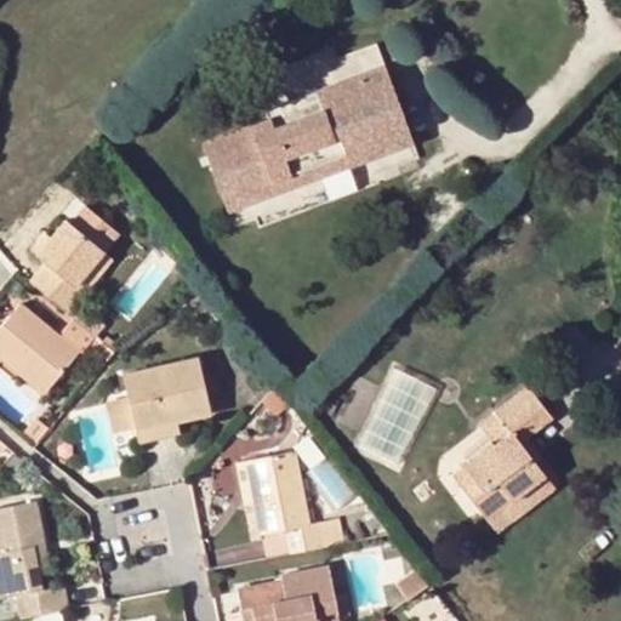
[(228,210),(412,142),(385,68),(319,92),(318,90),(245,118),(249,126),(203,143),(228,210)]
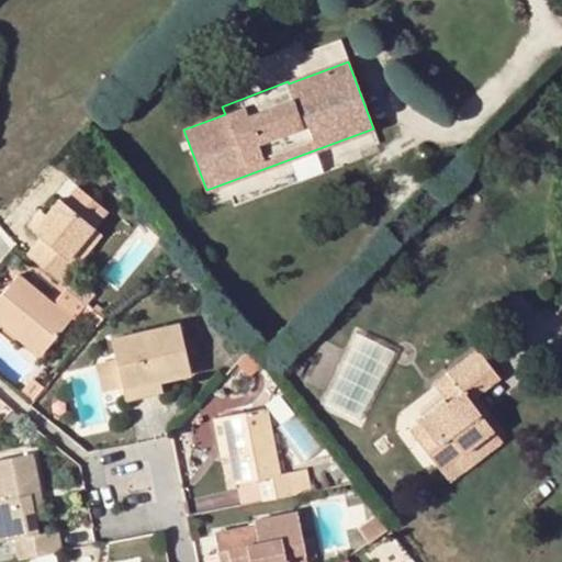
[(263,187),(258,175),(211,193),(216,205),(263,187)]
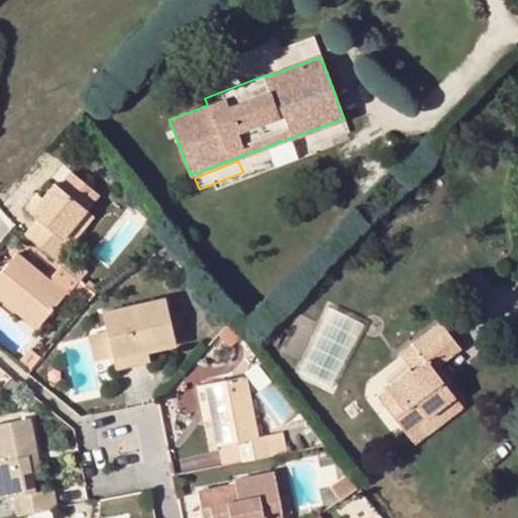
[(33,213),(41,221),(28,237),(58,261),(71,245),(64,239),(87,209),(99,195),(74,173),(63,187),(59,184),(46,200),(33,213)]
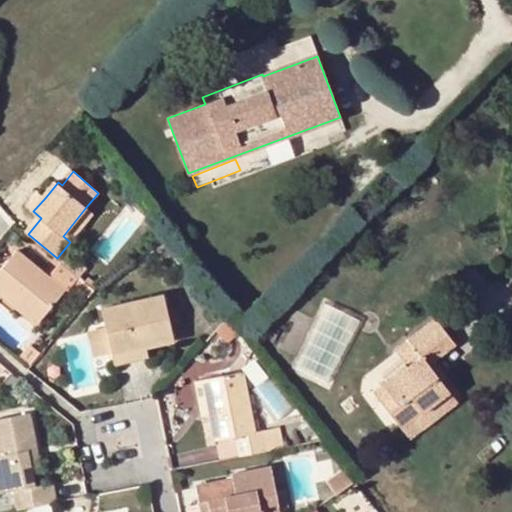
[(40,193),(28,208),(33,211),(45,198),(40,193)]
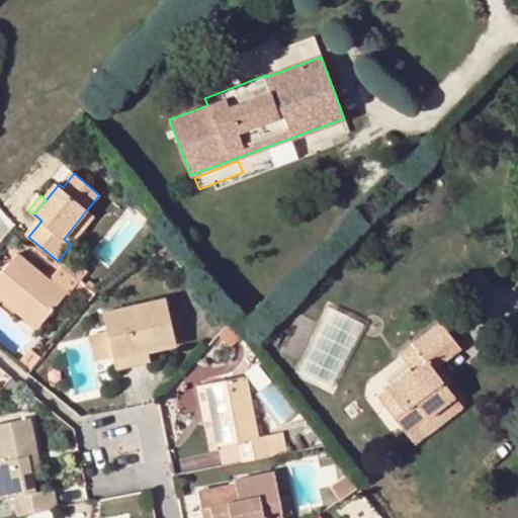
[(64,239),(71,245),(96,216),(87,209),(64,239)]
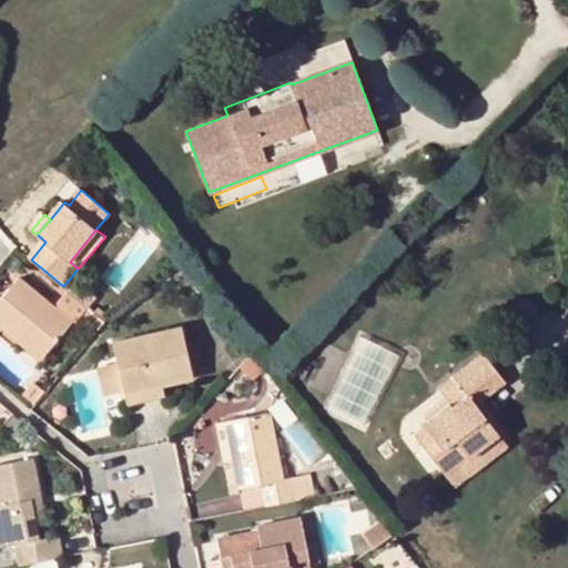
[(559,263),(556,254),(540,260),(544,269),(559,263)]
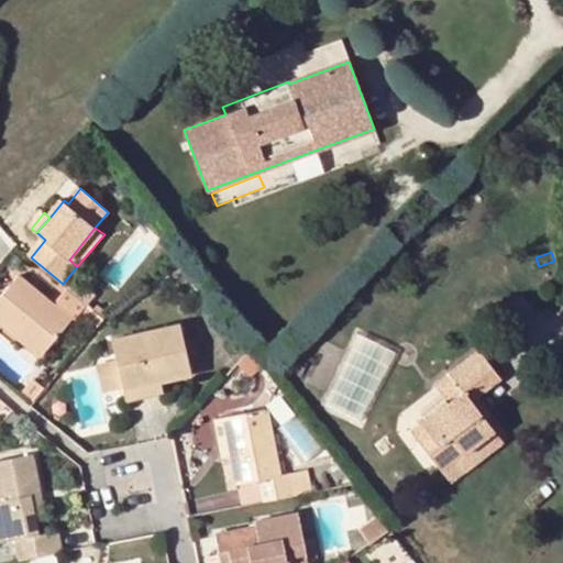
[(8,320),(26,334),(22,340),(43,356),(73,321),(20,277),(0,301),(0,320),(3,324),(8,320)]
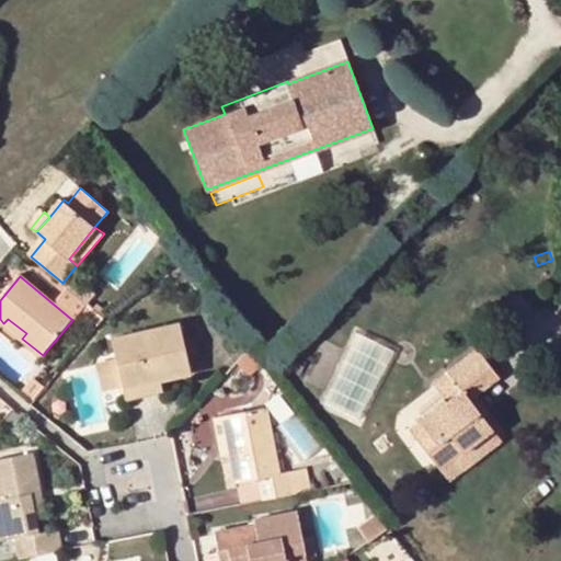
[(75,293),(89,305),(90,306),(99,296),(82,283),(75,293)]
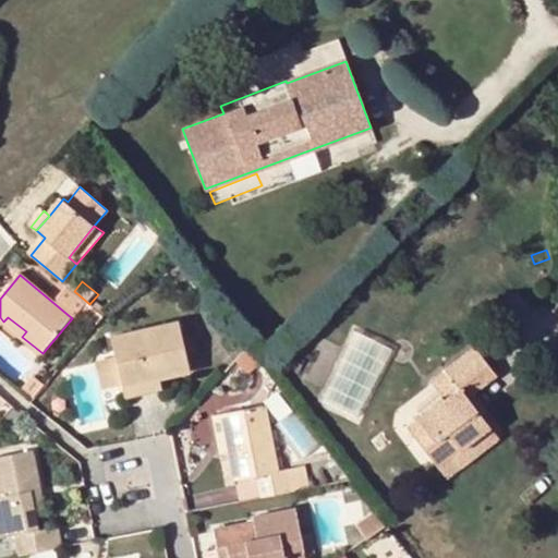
[(88,303),(74,291),(69,287),(60,299),(76,313),(79,315),(88,303)]
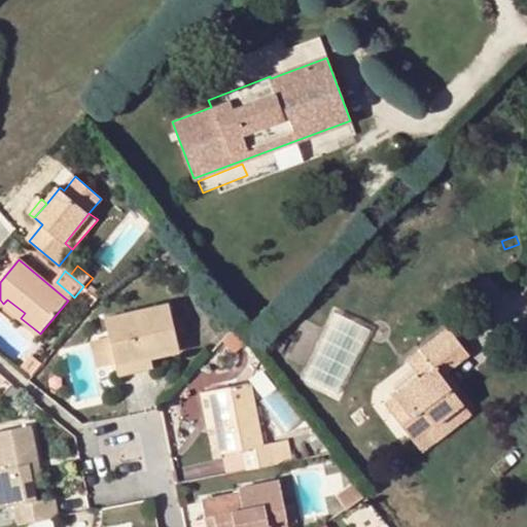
[(72,295),(57,282),(51,287),(68,301),(72,295)]
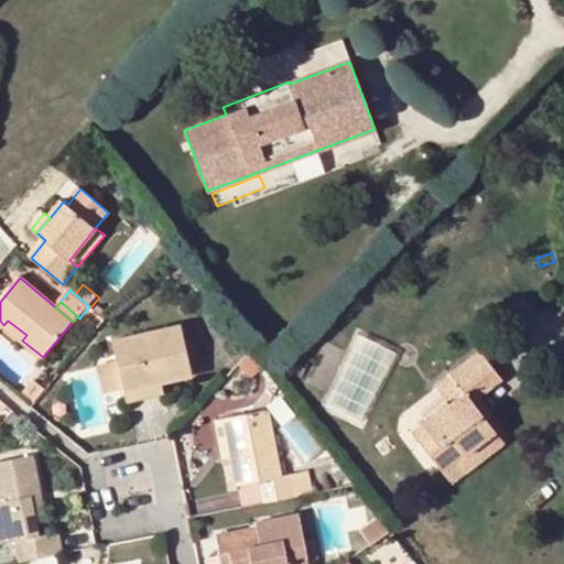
[(8,321),(3,325),(22,340),(26,335),(8,321)]
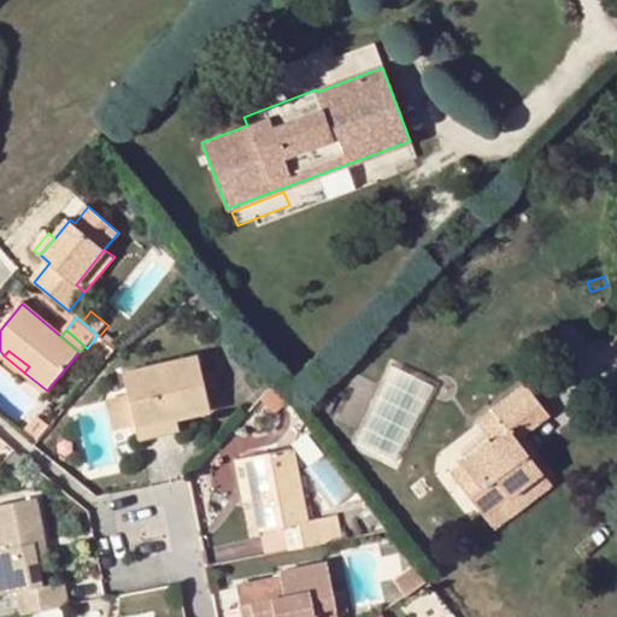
[(137,427),(177,417),(211,410),(199,357),(125,374),(130,397),(136,422),(137,427)]
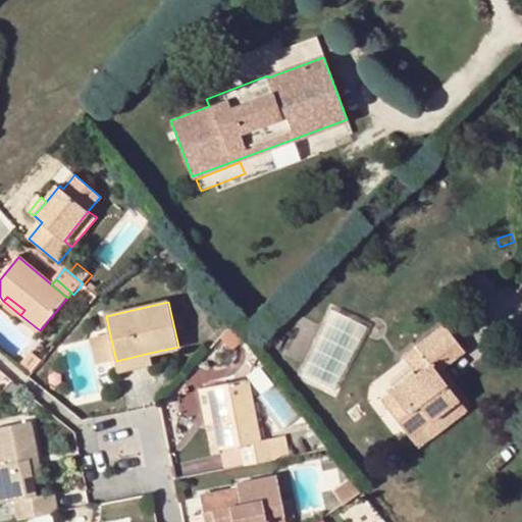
[(233,351),(244,340),(230,327),(220,338),(233,351)]
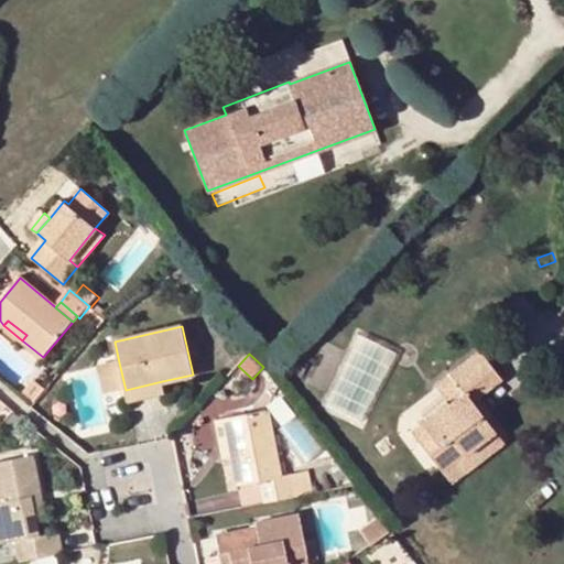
[(459,463),(463,468),(502,437),(475,403),(502,381),(481,355),(452,378),(464,393),(451,404),(448,401),(421,422),(423,425),(414,434),(445,474),(459,463)]
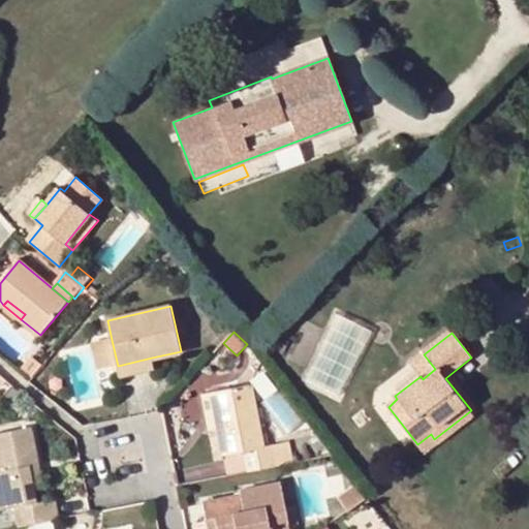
[(100,367),(117,362),(112,340),(95,343),(100,367)]
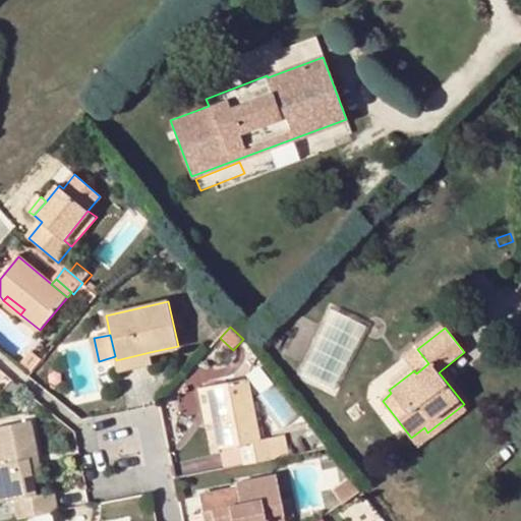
[(417,349),(405,358),(414,370),(416,373),(428,363),(417,349)]
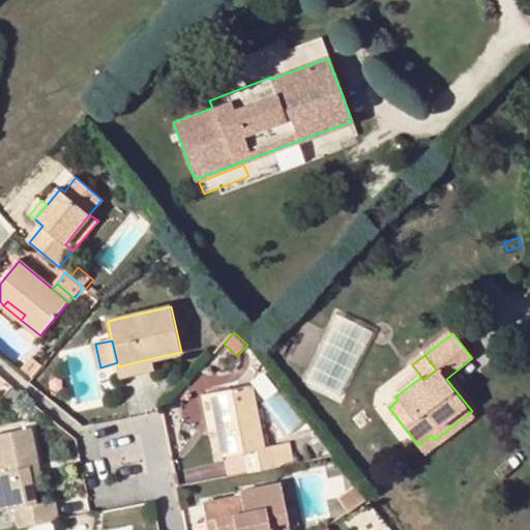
[(26,371),(36,380),(47,366),(36,358),(26,371)]
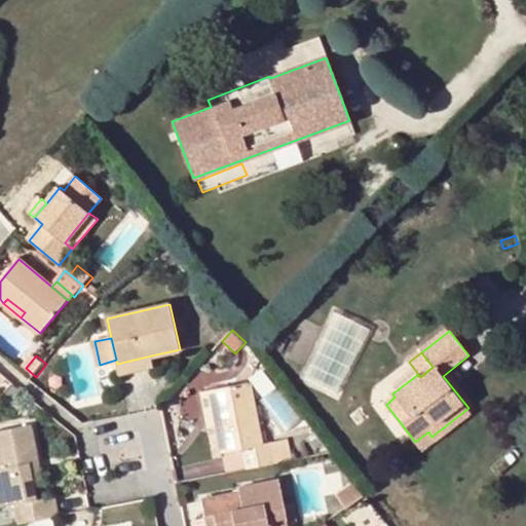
[(119,373),(153,365),(151,355),(117,364),(119,373)]
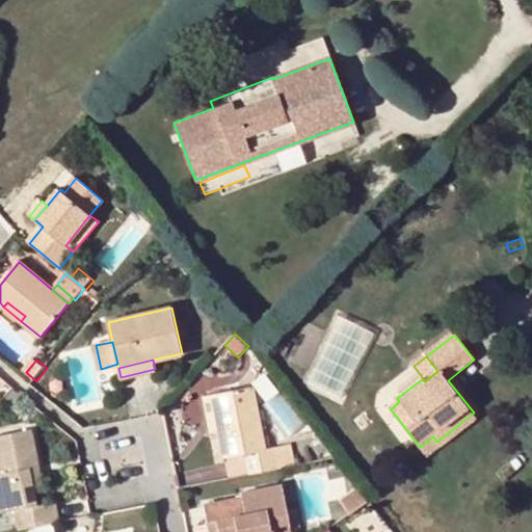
[(256,387),(212,396),(219,431),(224,458),(246,454),(250,475),(290,468),(285,447),(268,449),(256,387)]
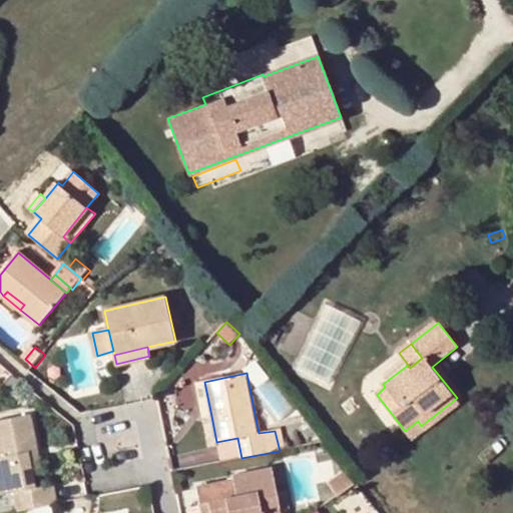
[(211,416),(204,382),(198,383),(205,417),(211,416)]
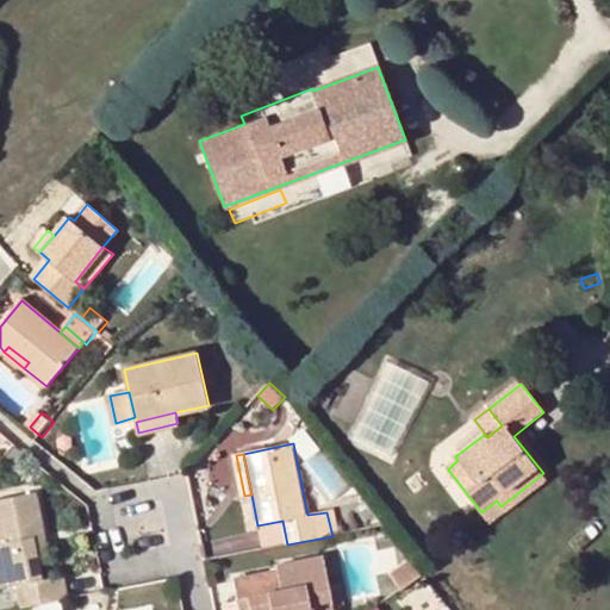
[(497,500),(481,512),(491,524),(548,480),(543,473),(500,506),(497,500)]
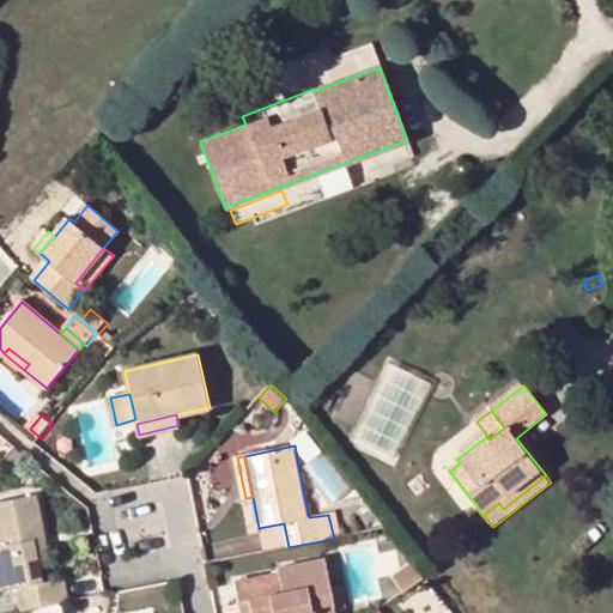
[(25,611),(49,606),(62,602),(70,601),(66,580),(44,584),(41,563),(36,542),(46,540),(37,496),(0,503),(0,523),(6,523),(10,546),(0,547),(0,590),(0,593),(20,589),(22,598),(25,611)]
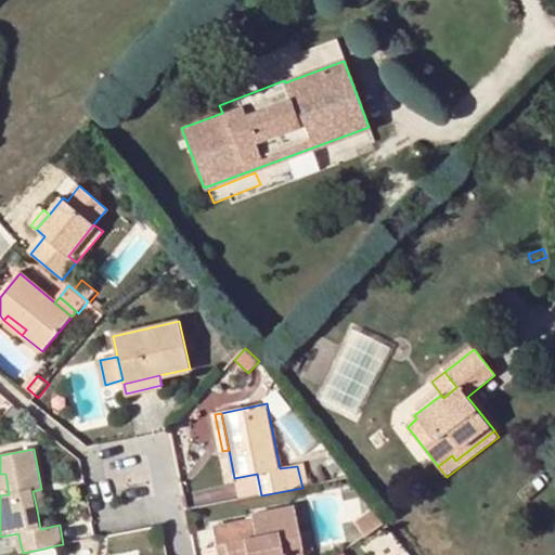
[(297,466),(302,488),(309,486),(305,464),(297,466)]
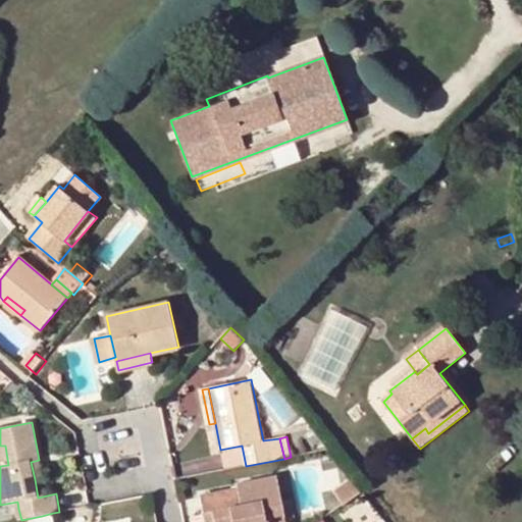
[(246,466),(242,446),(220,450),(225,471),(246,466)]
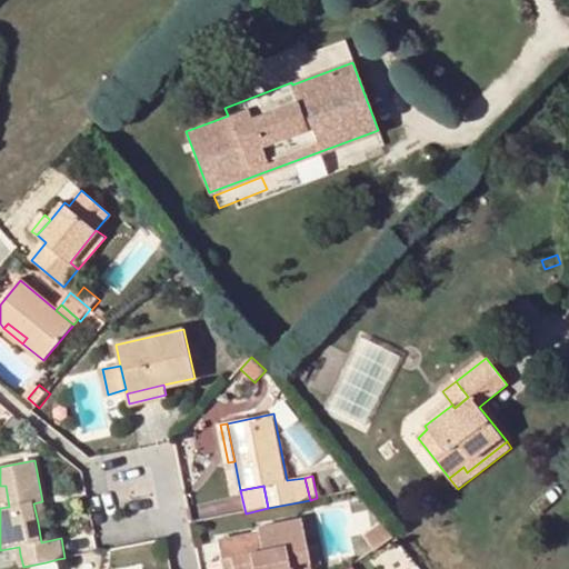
[(33,503),(38,522),(46,521),(42,501),(33,503)]
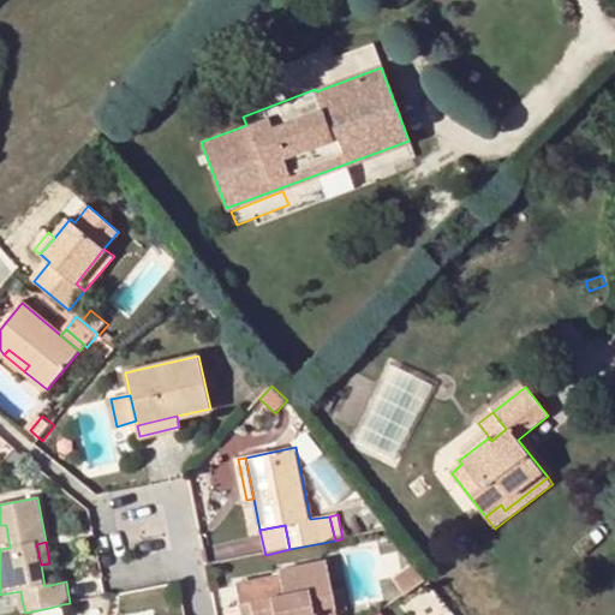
[(338,614),(338,610),(335,602),(345,601),(344,593),(334,595),(328,562),(281,572),(281,575),(239,585),(242,604),(252,602),(254,614),(338,614)]
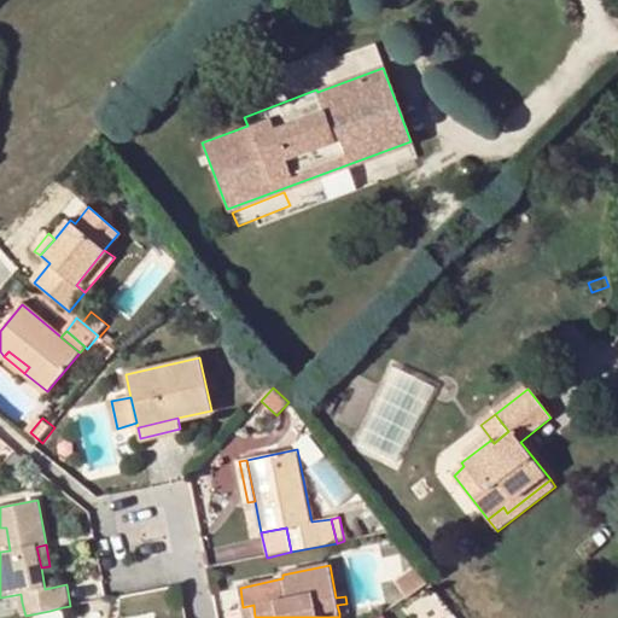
[(15,602),(18,617),(25,616),(22,602),(15,602)]
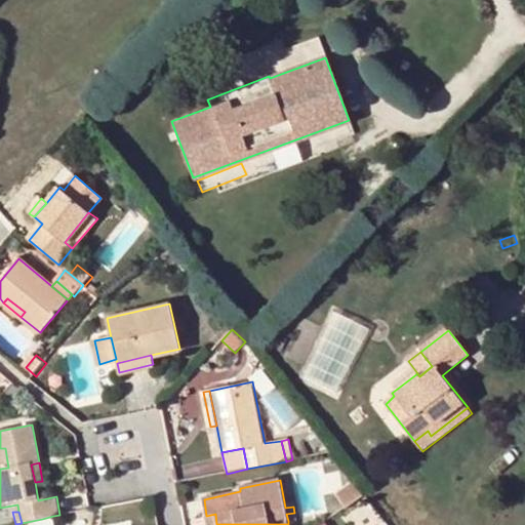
[(286,514),(288,521),(296,520),(294,513),(286,514)]
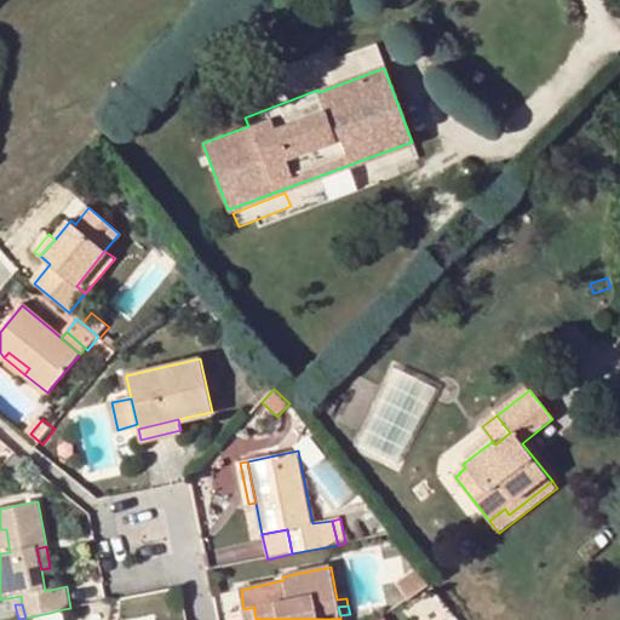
[(256,619),(254,607),(244,609),(246,619),(256,619)]
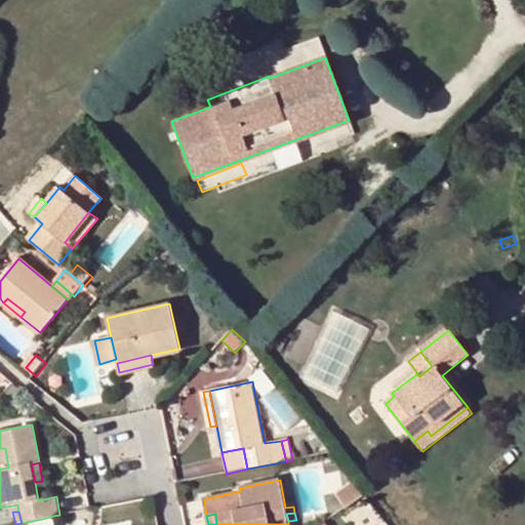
[(54,524),(53,516),(42,519),(43,524),(54,524)]
